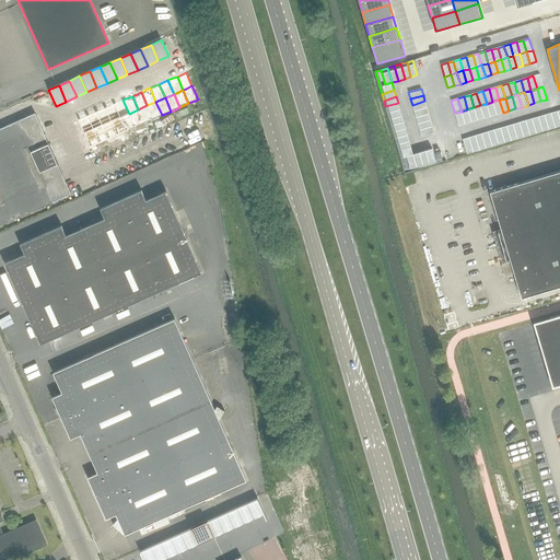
[(123,100),(114,104),(120,117),(129,114),(123,100)]
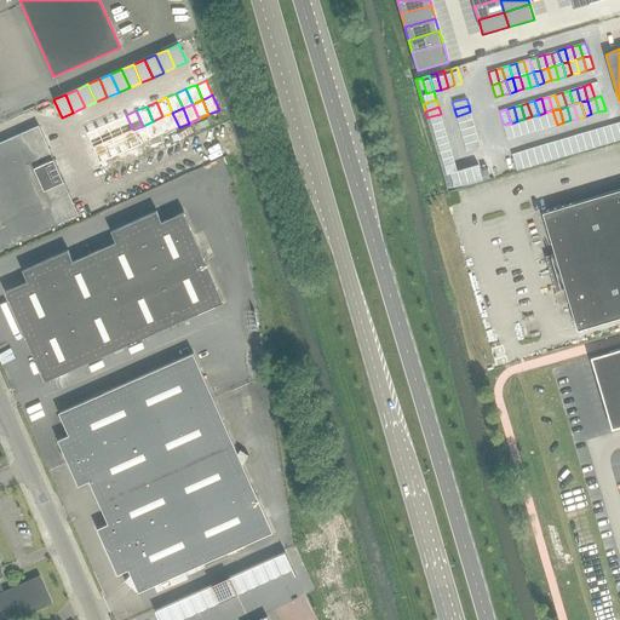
[(552,110),(545,113),(550,126),(557,125),(552,110)]
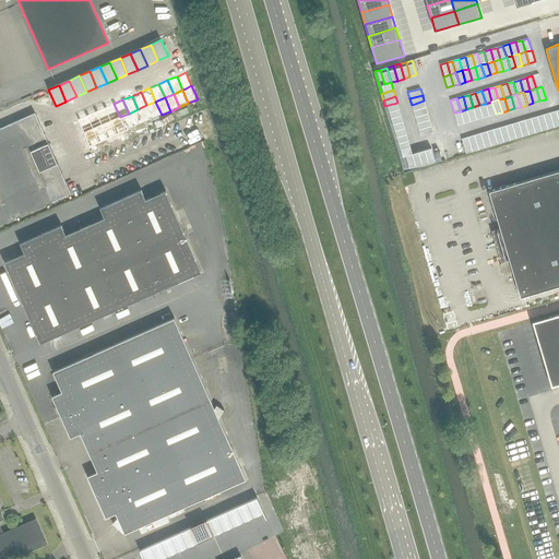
[(424,100),(412,105),(414,111),(426,107),(424,100)]
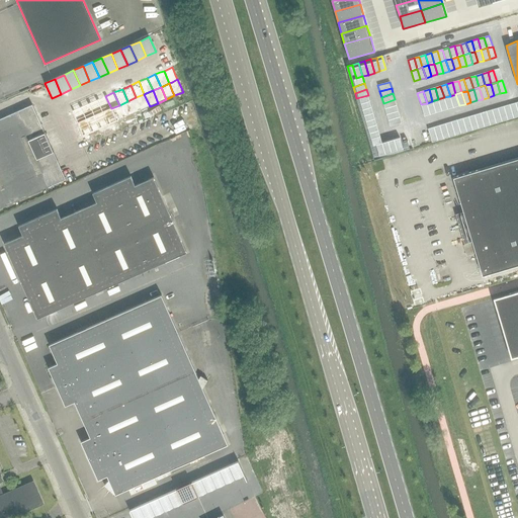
[(144,94),(136,97),(142,110),(150,106),(144,94)]
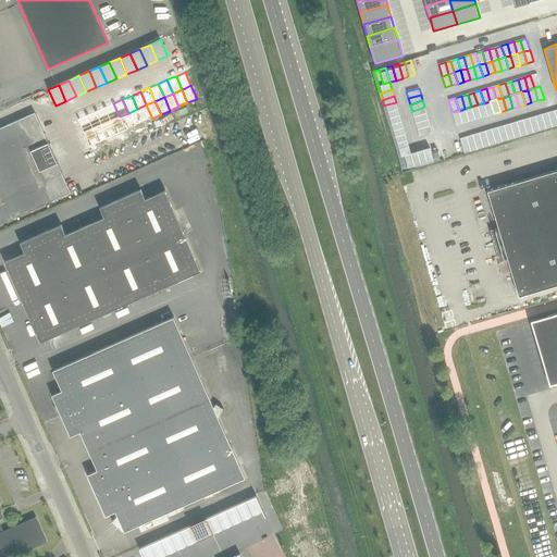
[(490,101),(484,103),(487,115),(494,113),(490,101)]
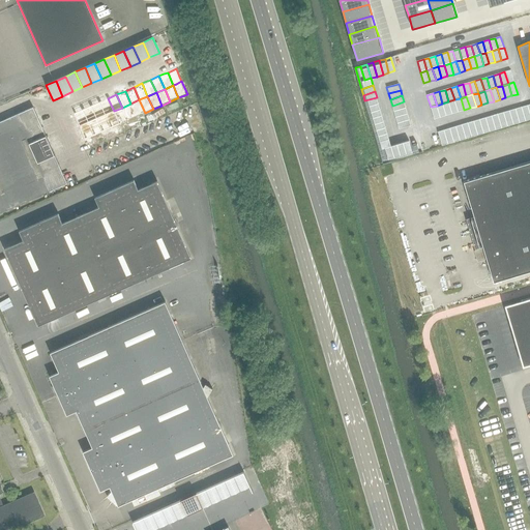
[(377,97),(364,100),(366,107),(378,104),(377,97)]
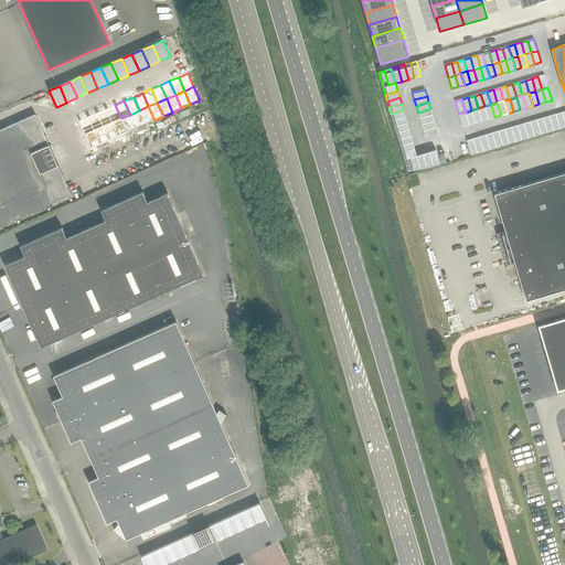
[(115,105),(106,109),(112,123),(121,118),(115,105)]
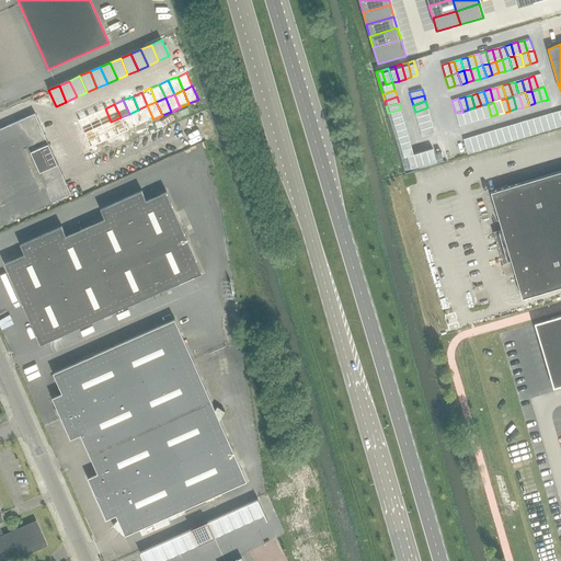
[(488,104),(481,105),(484,118),(491,116),(488,104)]
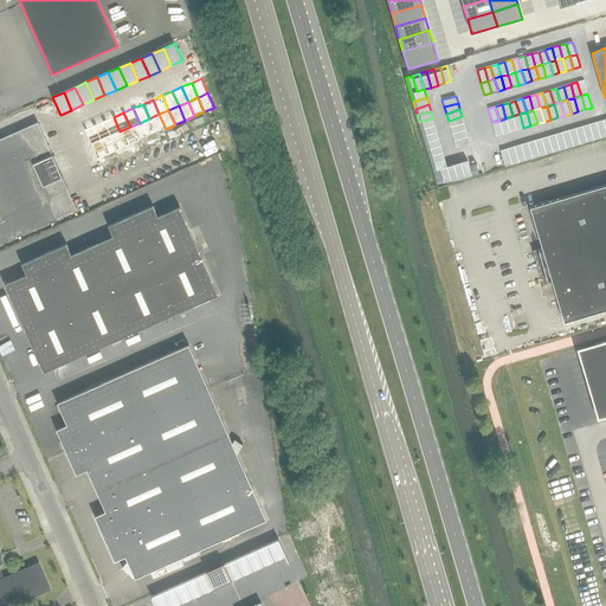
[(159,114),(149,118),(155,133),(166,129),(159,114)]
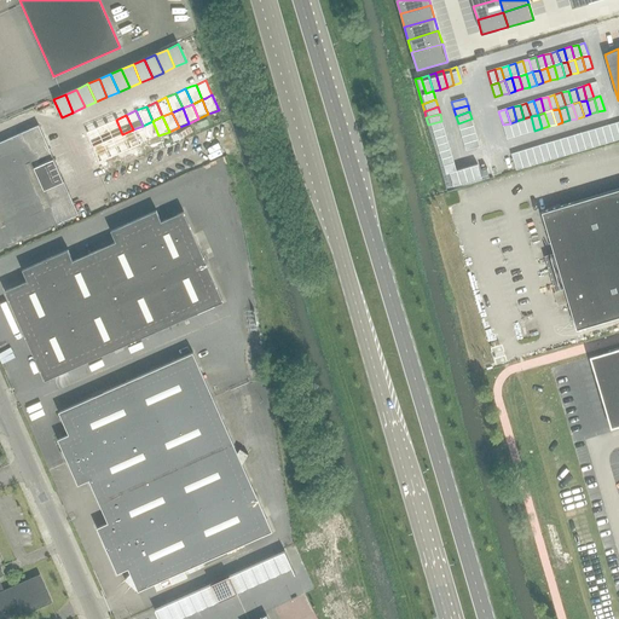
[(531,116),(524,119),(528,133),(534,131),(531,116)]
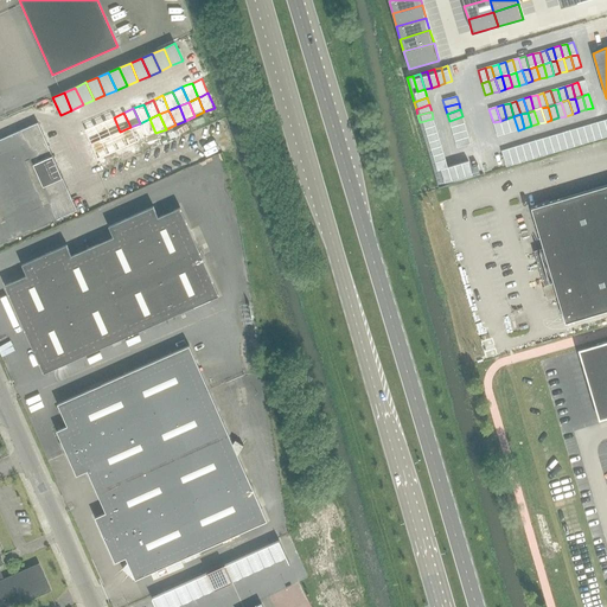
[(462,116),(449,121),(451,127),(465,123),(462,116)]
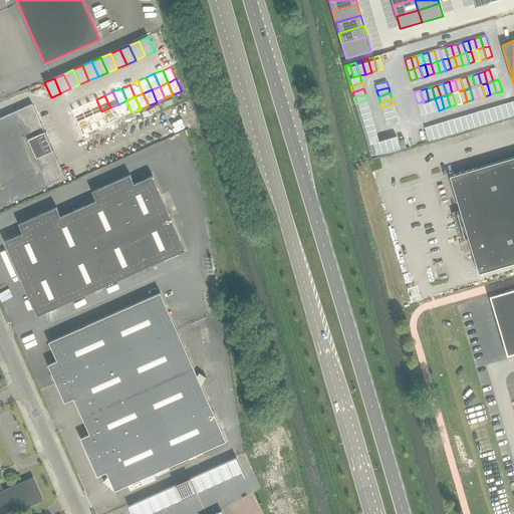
[(435,98),(429,100),(433,111),(439,110),(435,98)]
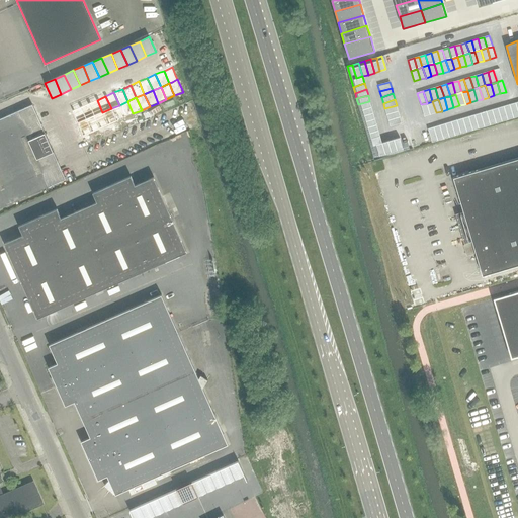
[(97,100),(89,103),(94,116),(102,112),(97,100)]
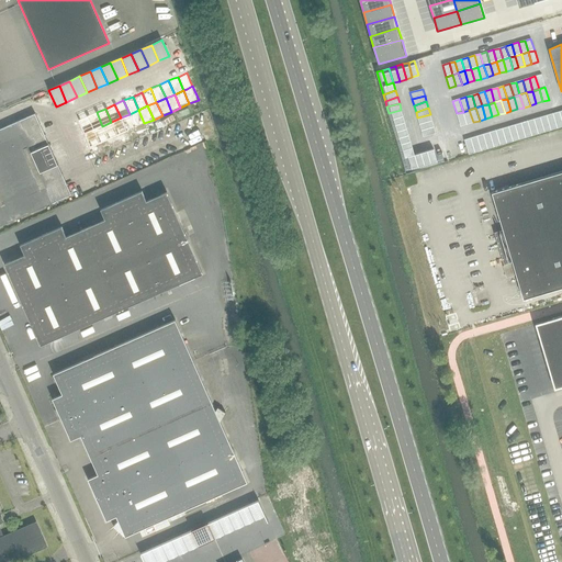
[(138,110),(130,114),(135,127),(144,123),(138,110)]
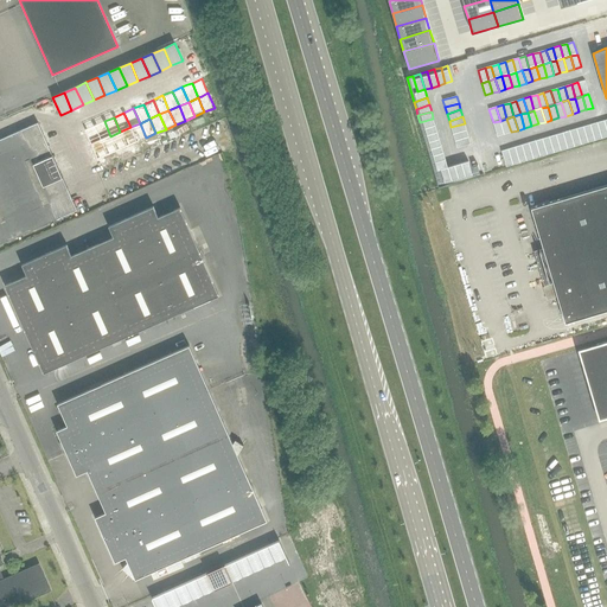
[(433,119),(420,122),(422,129),(435,125),(433,119)]
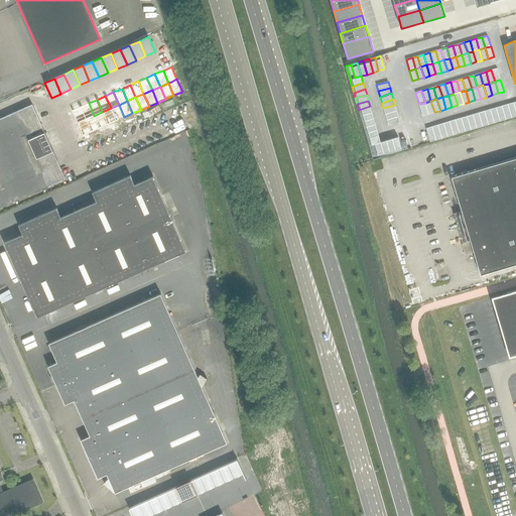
[(430,101),(425,103),(428,114),(434,112),(430,101)]
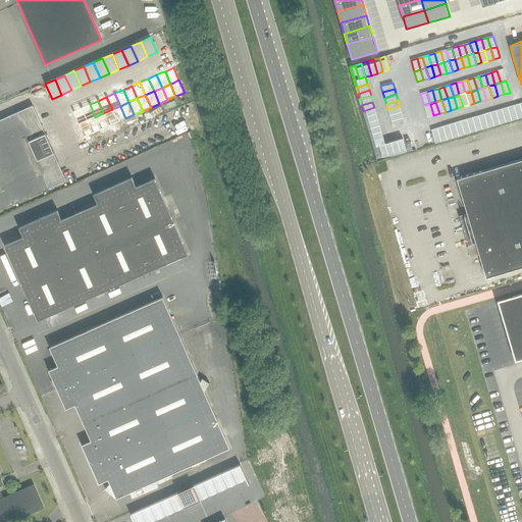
[(90,104),(82,108),(87,120),(95,117),(90,104)]
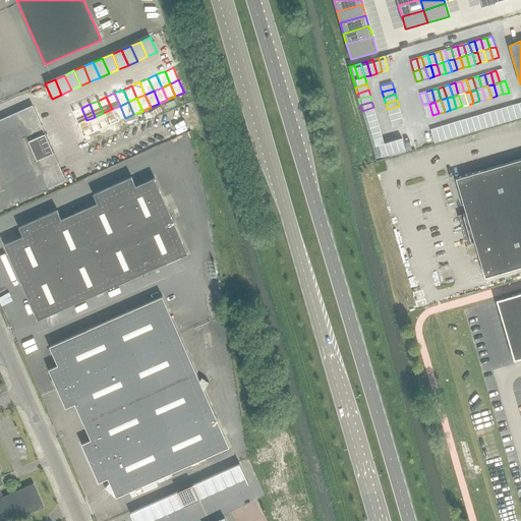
[(429,104),(423,105),(426,117),(432,115),(429,104)]
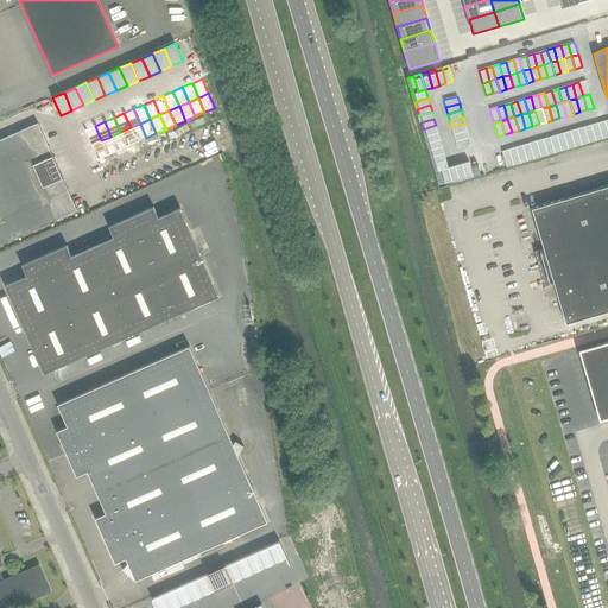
[(599,122),(591,125),(596,140),(603,139),(599,122)]
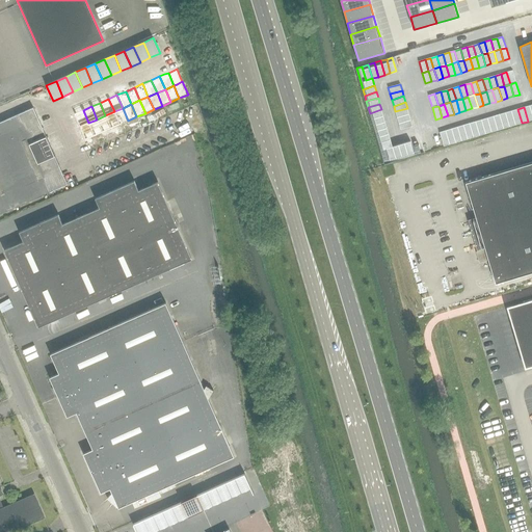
[(0,122),(0,213),(67,184),(58,165),(33,108),(0,122)]
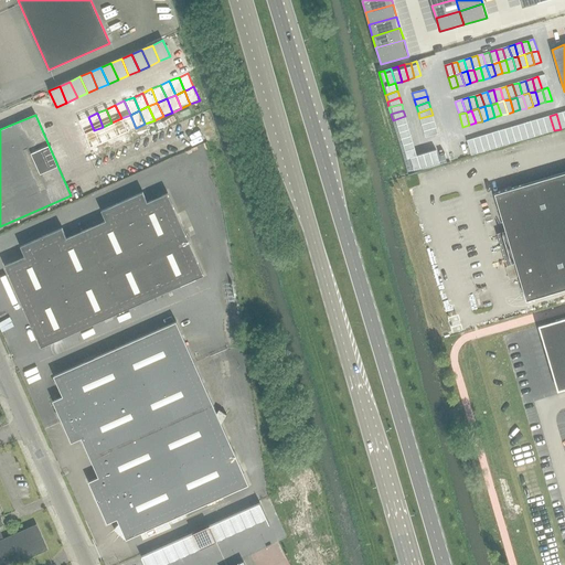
[(130,115),(121,118),(127,132),(136,128),(130,115)]
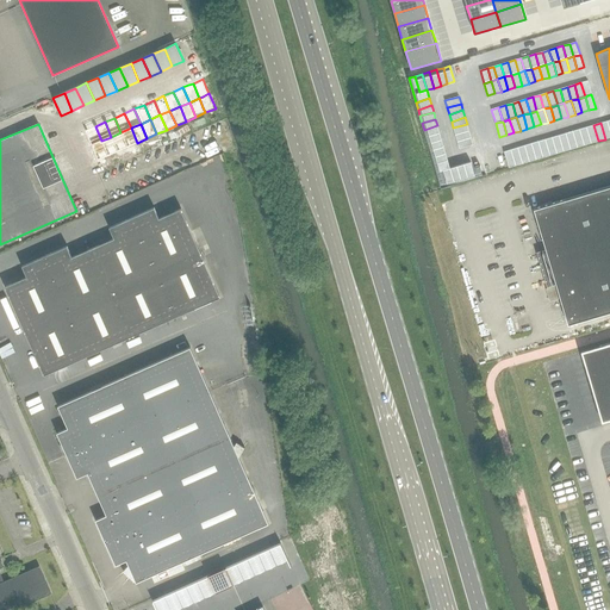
[(467,124),(453,128),(455,135),(468,131),(467,124)]
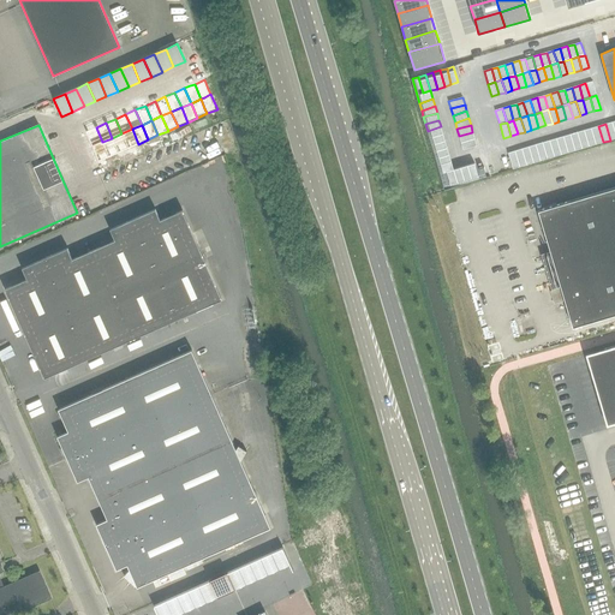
[(441,126),(428,131),(429,137),(443,133),(441,126)]
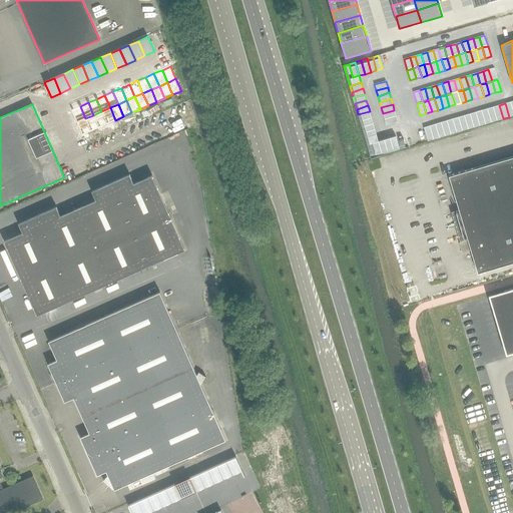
[(499,105),(493,107),(497,120),(503,118),(499,105)]
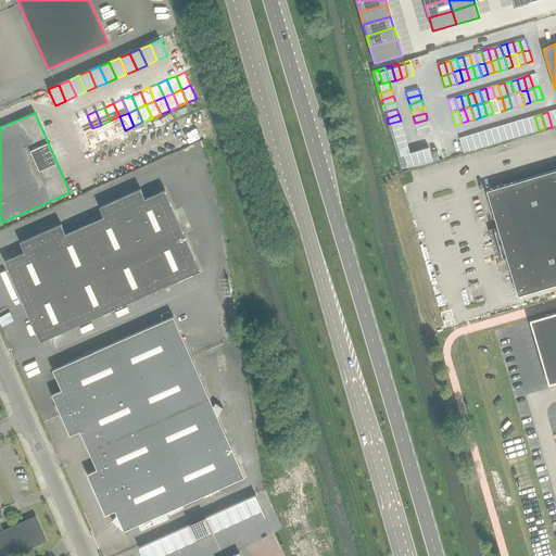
[(87,115),(77,119),(84,133),(92,128),(87,115)]
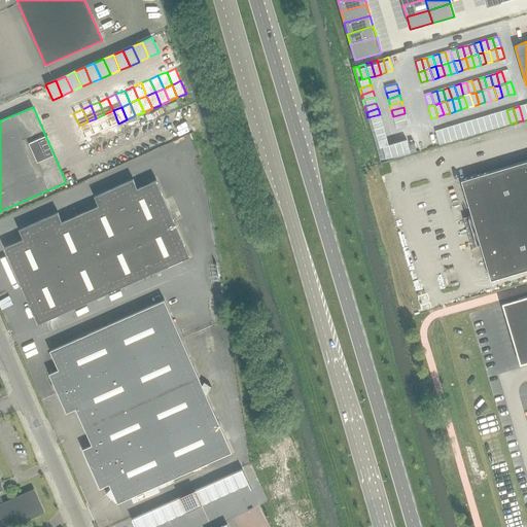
[(113,110),(104,114),(110,127),(118,124),(113,110)]
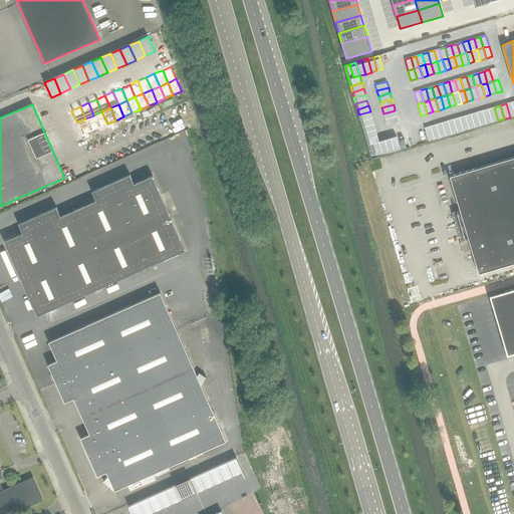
[(494,107),(488,108),(492,122),(498,120),(494,107)]
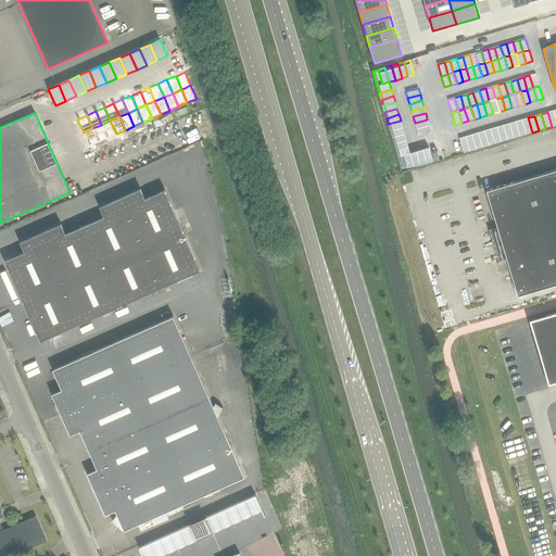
[(528,117),(522,119),(527,134),(532,133),(528,117)]
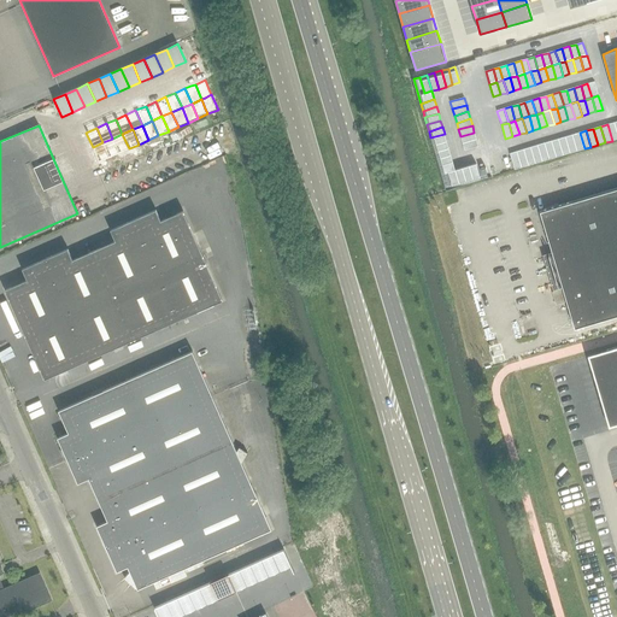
[(474,133),(460,136),(463,144),(476,139),(474,133)]
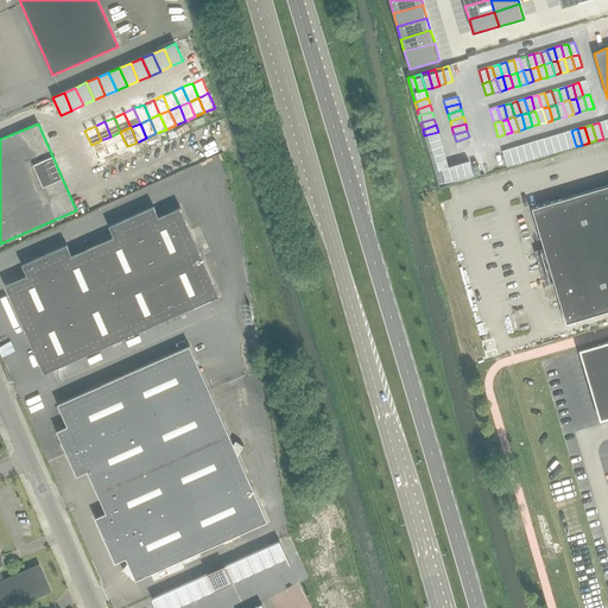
[(571,131),(564,133),(569,149),(576,146),(571,131)]
